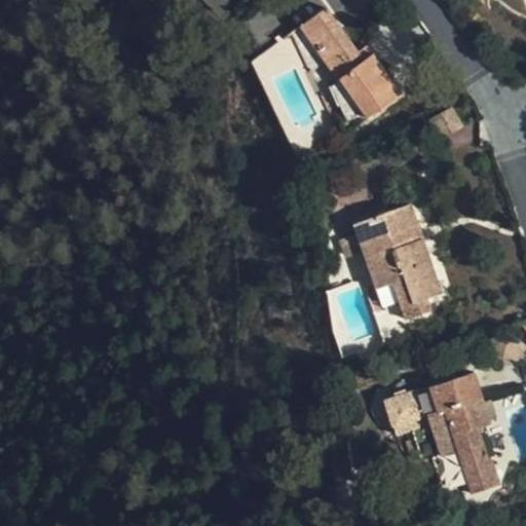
[(387,77),(370,54),(364,60),(358,50),(325,7),(299,26),(339,79),(355,102),(387,77)]
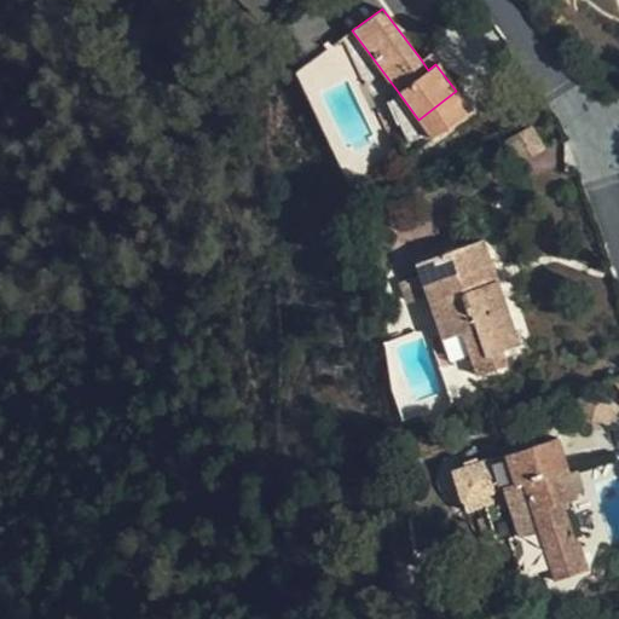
[(429,55),(421,59),(428,70),(435,64),(429,55)]
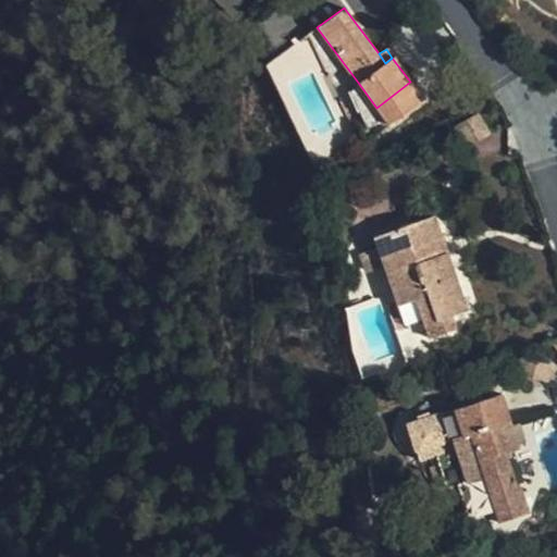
[(376,108),(359,84),(349,91),(360,120),(376,108)]
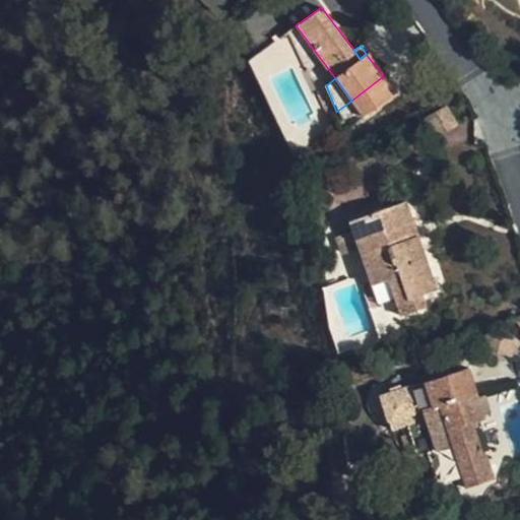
[(414,222),(406,202),(350,222),(373,285),(390,280),(402,316),(427,308),(423,297),(438,290),(418,237),(411,239),(406,224),(414,222)]
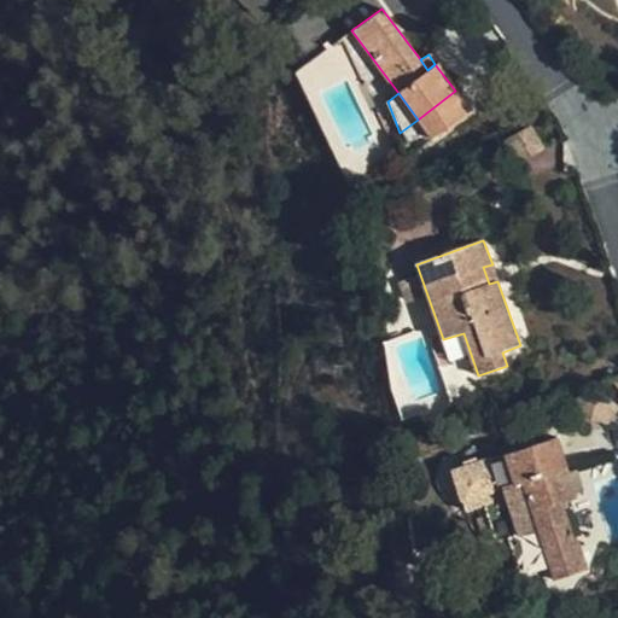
[(607,426),(613,406),(579,397),(573,417),(607,426)]
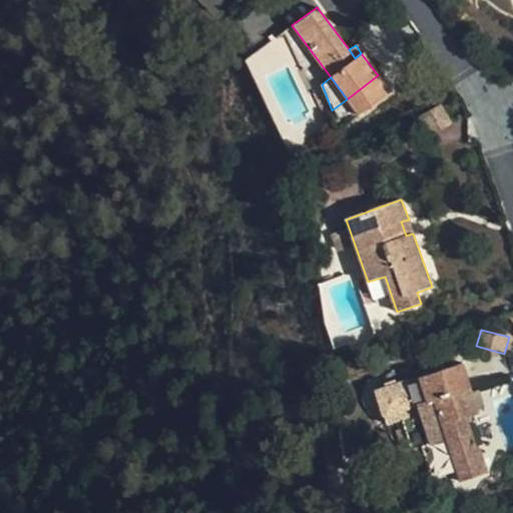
[(461,365),(376,392),(384,422),(406,416),(405,409),(417,405),(435,400),(445,440),(429,445),(422,447),(432,481),(458,474),(461,482),(487,474),(480,450),(476,450),(467,419),(477,416),(475,411),(472,398),(461,365)]
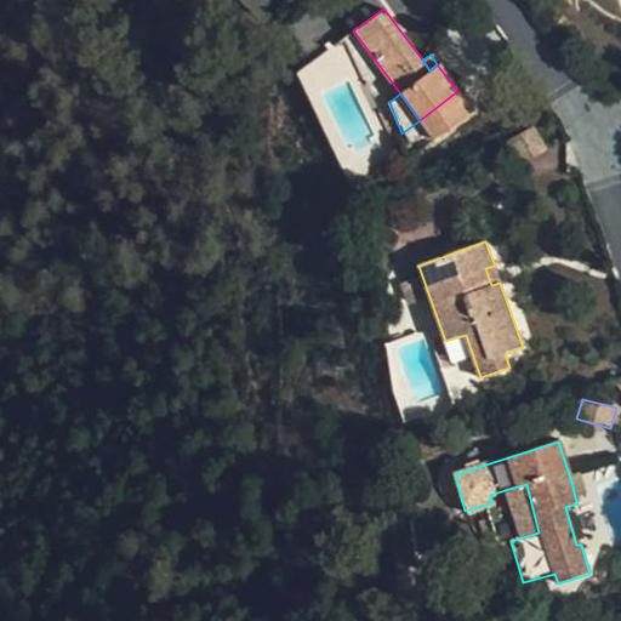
[(579,479),(571,482),(575,497),(584,495),(579,479)]
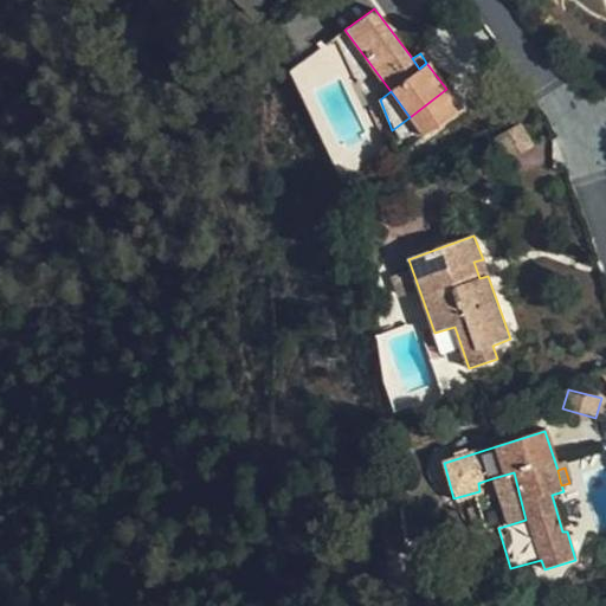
[(514,472),(492,478),(507,526),(526,520),(514,472)]
